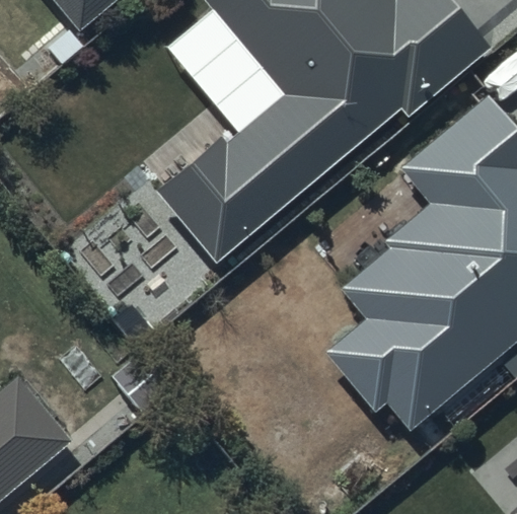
[(55,0),(81,30),(118,0),(55,0)]
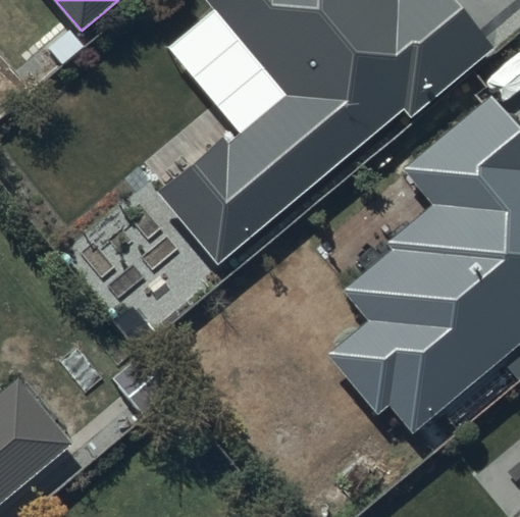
[(416,111),(491,45),(495,42),(457,0),(205,0),(286,92),(230,140),(224,132),(162,187),(228,262),(409,103),(416,111)]
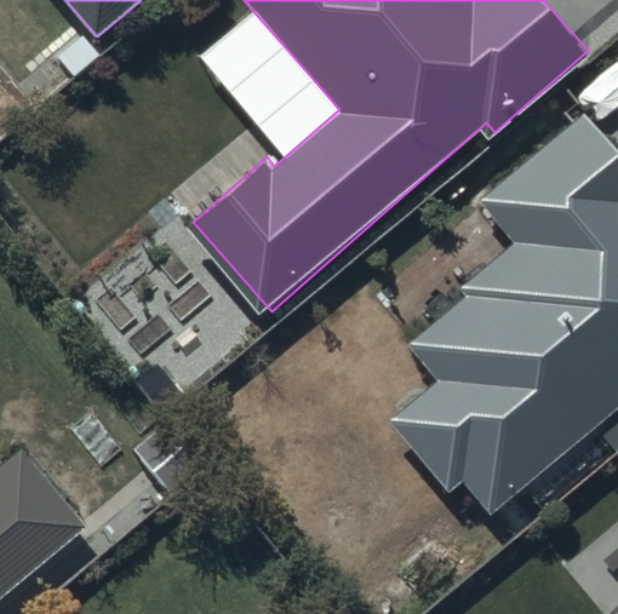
[(617,149),(590,114),(485,198),(515,235),(463,277),(474,291),(410,342),(441,380),(393,418),(451,492),(471,475),(493,503),(617,403),(617,149)]
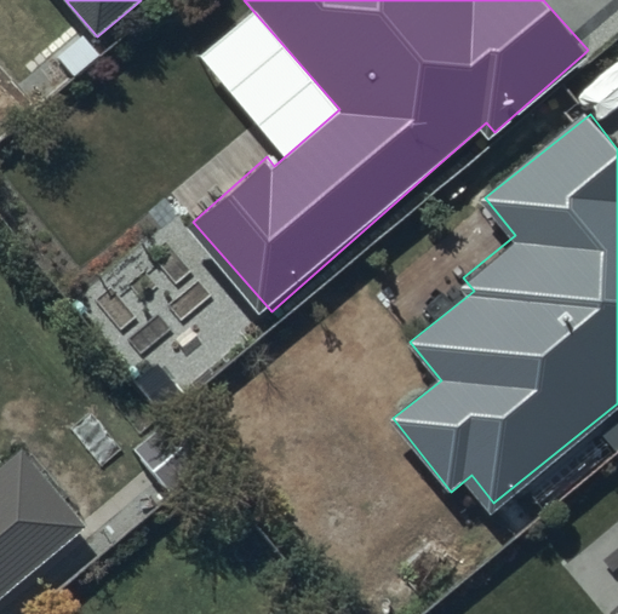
[(160,417),(124,451),(172,503),(209,469),(160,417)]
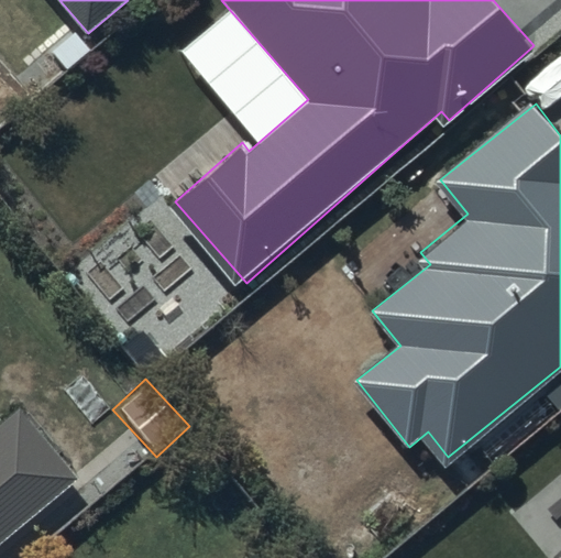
[(0,540),(78,478),(19,406),(0,420),(0,540)]
